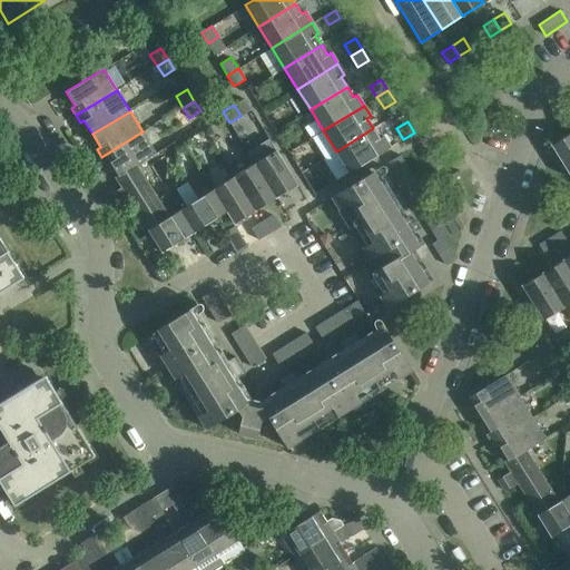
[(336,151),(350,173),(390,147),(383,136),(380,138),(373,128),(336,151)]
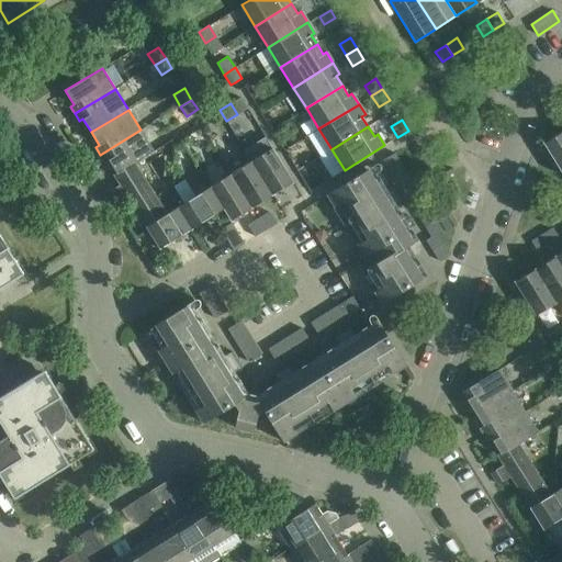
[(109,160),(116,172),(135,163),(154,150),(141,130),(100,155),(104,161),(109,160)]
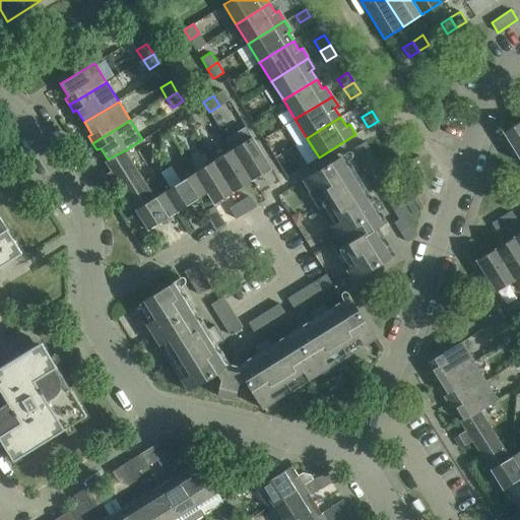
[(519,122),(503,133),(519,160),(519,122)]
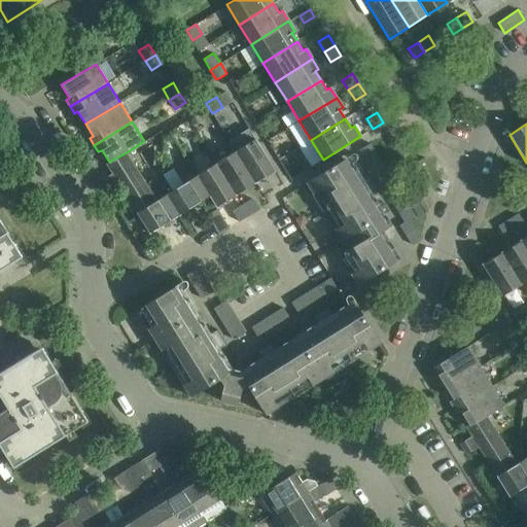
[(229,140),(235,151),(255,182),(275,170),(249,128),(229,140)]
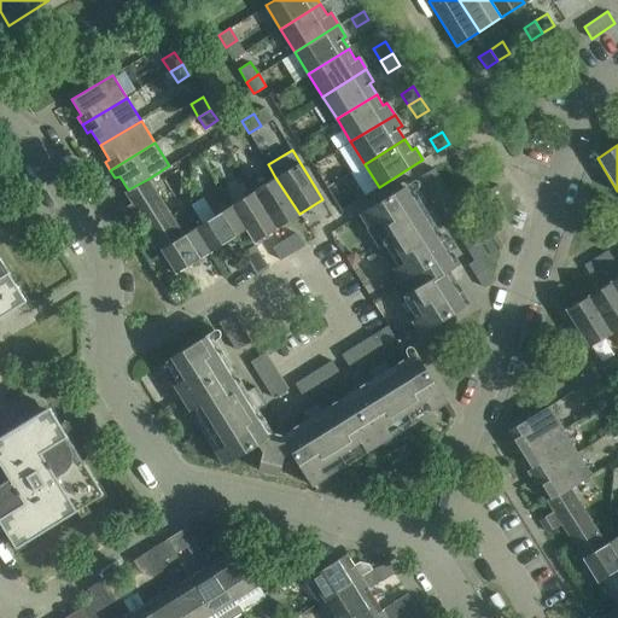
[(449,192),(435,168),(421,175),(436,199),(449,192)]
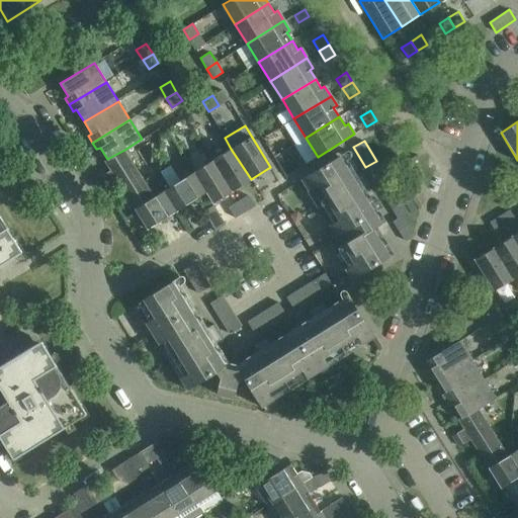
[(232,191),(251,179),(231,149),(212,160),(232,191)]
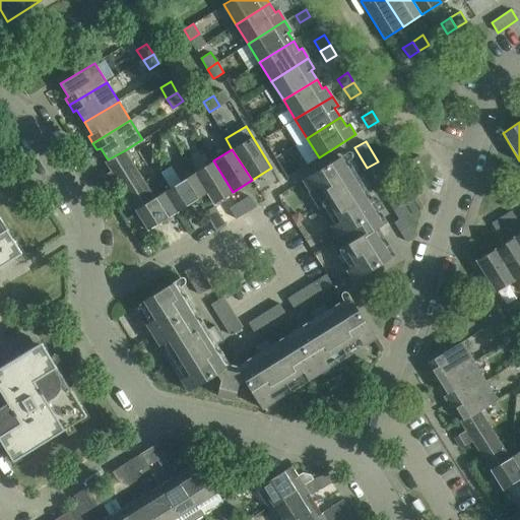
[(110,171),(99,178),(106,188),(117,182),(127,198),(147,186),(125,150),(108,159),(105,161),(110,171)]
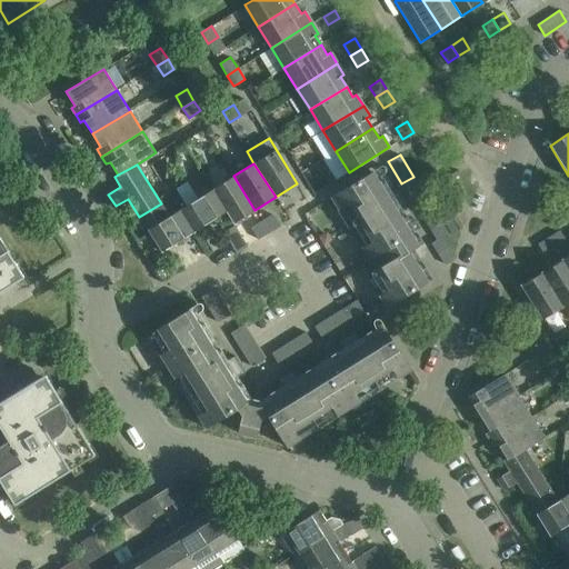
[(463,180),(458,170),(450,175),(456,185),(463,180)]
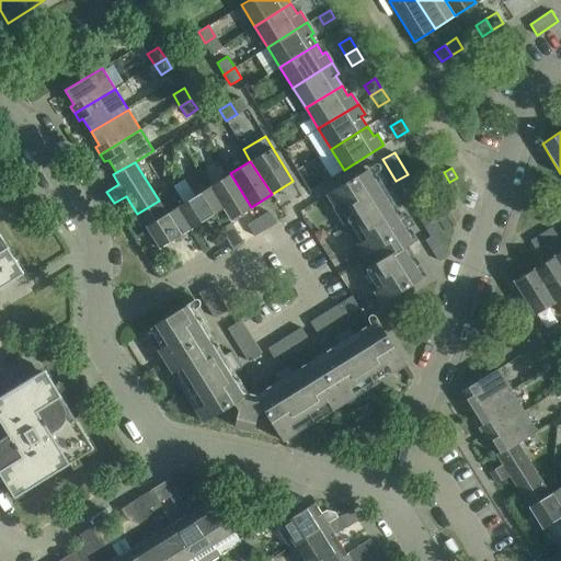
[(366,169),(327,194),(365,256),(375,251),(380,260),(362,271),(381,302),(421,278),(403,249),(412,242),(390,208),(402,199),(393,185),(381,193),(366,169)]
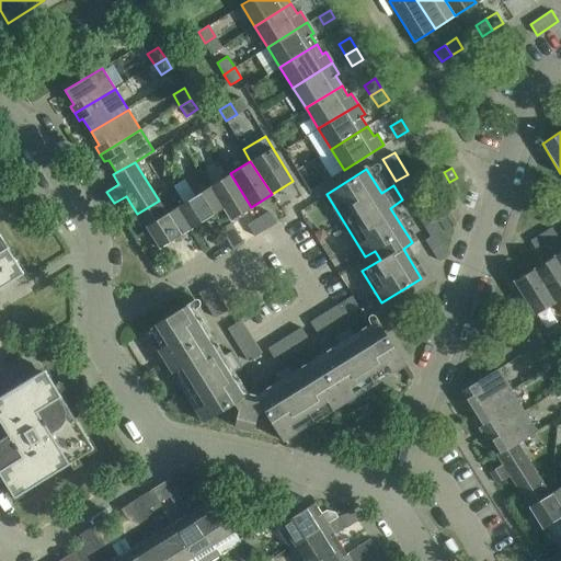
[(222,208),(230,220),(251,207),(230,173),(209,186),(222,208)]
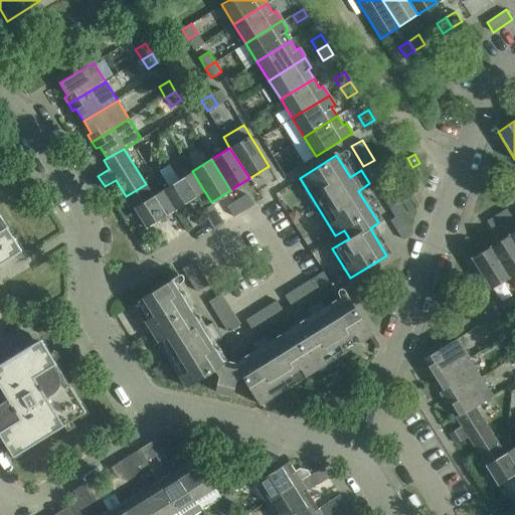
[(192,171),(163,189),(175,209),(204,191),(192,171)]
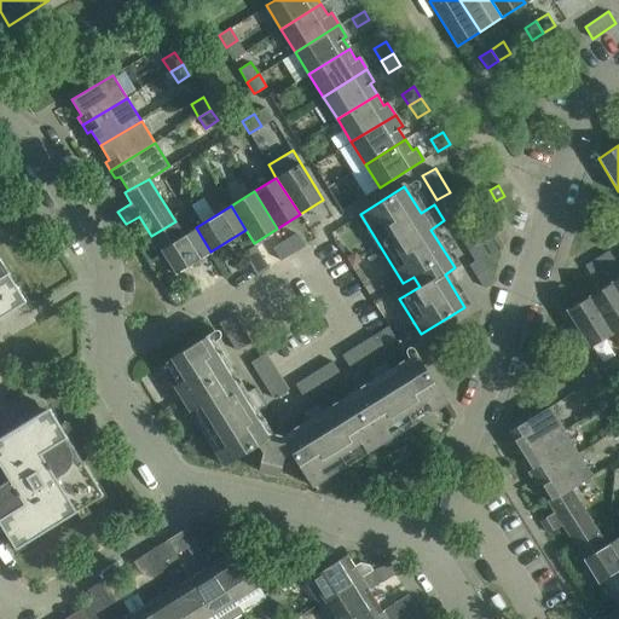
[(175,273),(210,252),(196,227),(184,235),(175,221),(151,236),(175,273)]
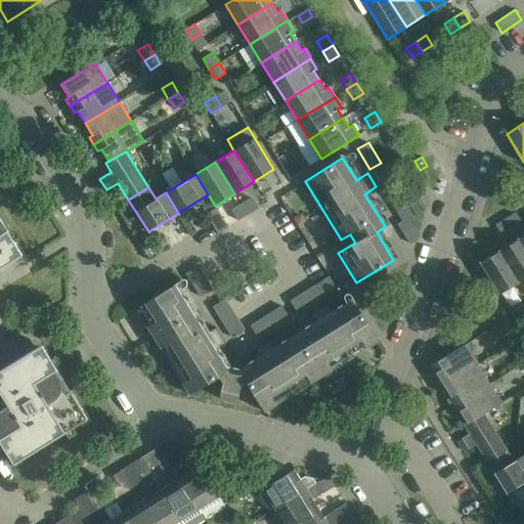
[(421,237),(418,233),(408,218),(413,215),(400,194),(390,201),(402,221),(398,223),(410,244),(421,237)]
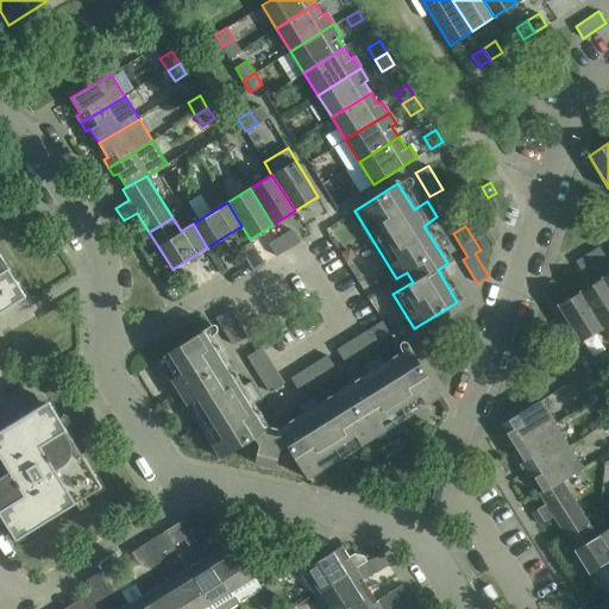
[(288,249),(300,242),(292,230),(281,237),(288,249)]
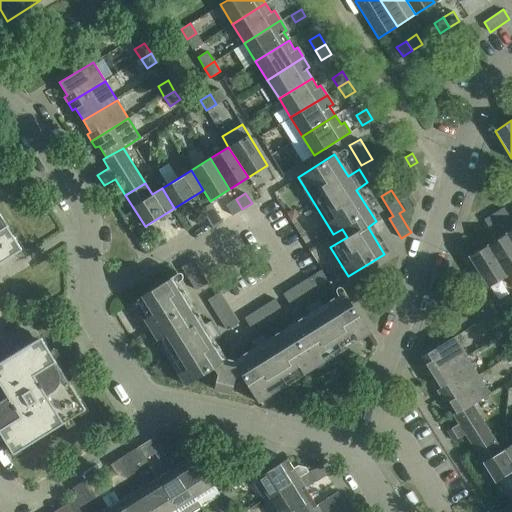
[(242,209),(236,199),(226,205),(232,215),(242,209)]
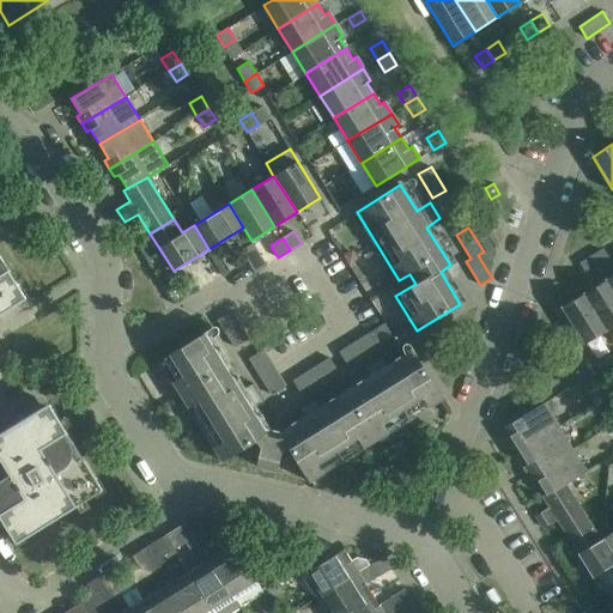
[(592,255),(599,267),(610,260),(602,248),(592,255)]
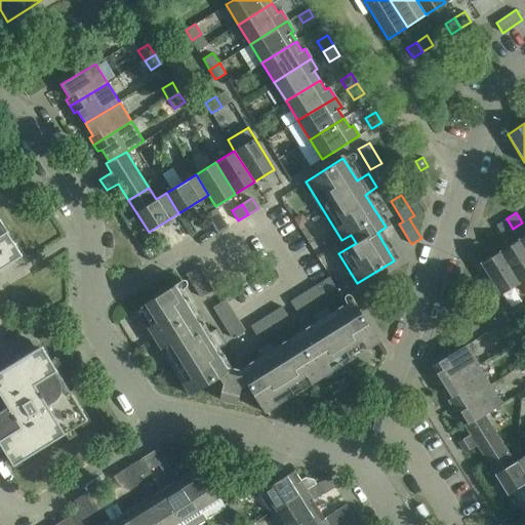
[(223,216),(211,223),(217,233),(229,227),(223,216)]
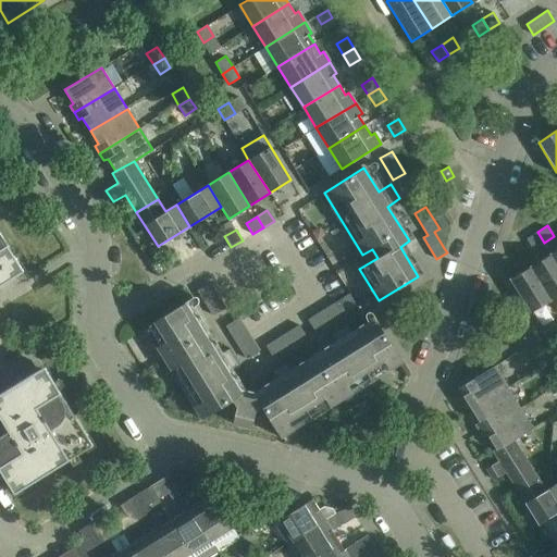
[(537,232),(527,238),(533,249),(544,243),(537,232)]
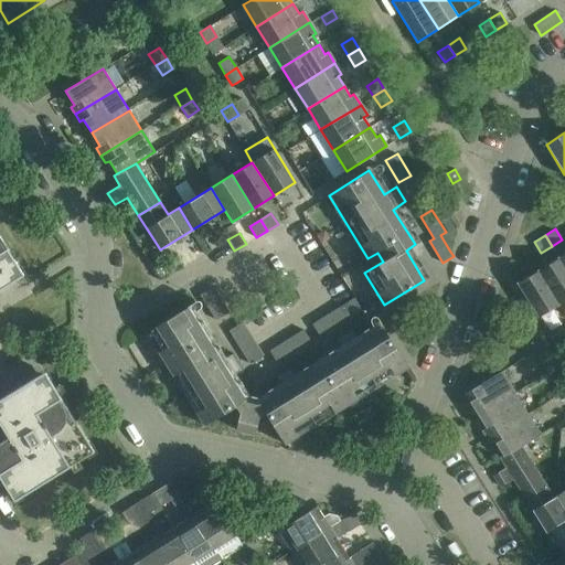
[(0,288),(23,275),(0,236),(0,288)]
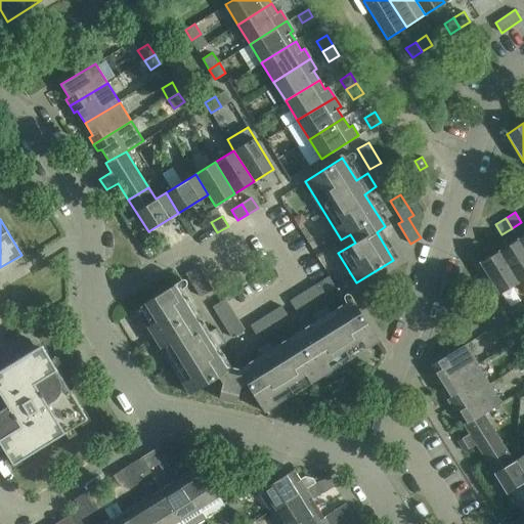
[(163,236),(154,243),(160,251),(168,246),(163,236)]
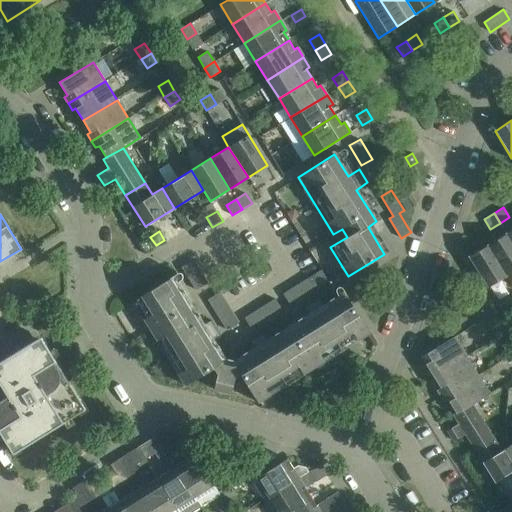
[(511,271),(511,243),(506,234),(488,245),(506,275),(511,271)]
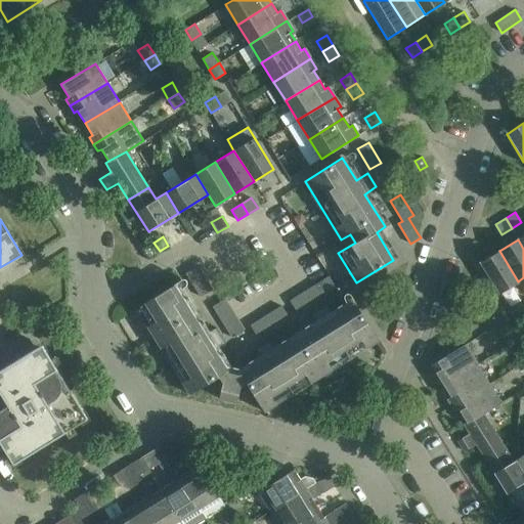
[(518,281),(499,251),(479,263),(498,294),(518,281)]
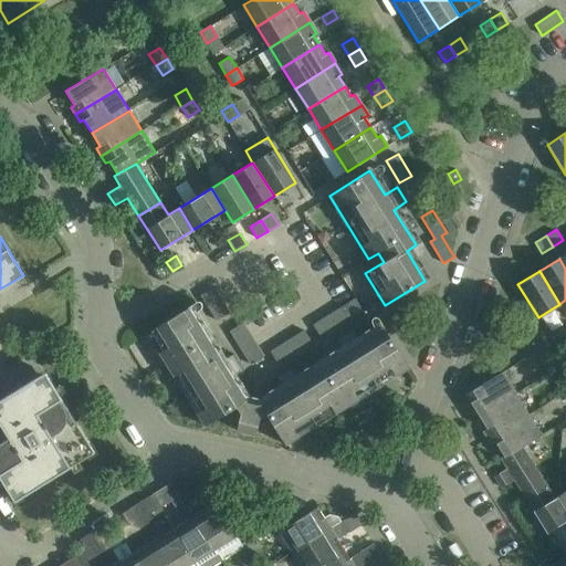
[(229,313),(215,290),(213,287),(200,295),(217,321),(229,313)]
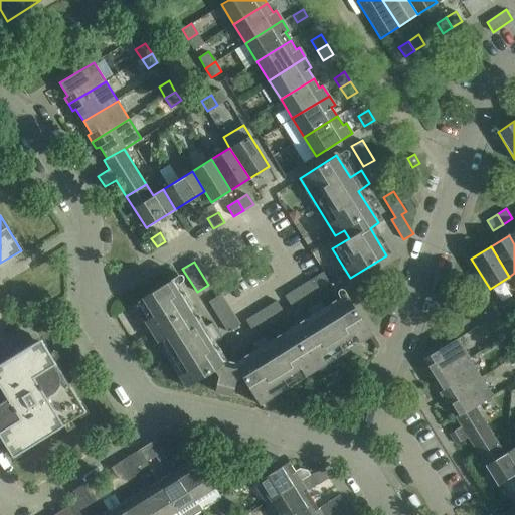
[(292,307),(330,283),(323,272),(285,295),(292,307)]
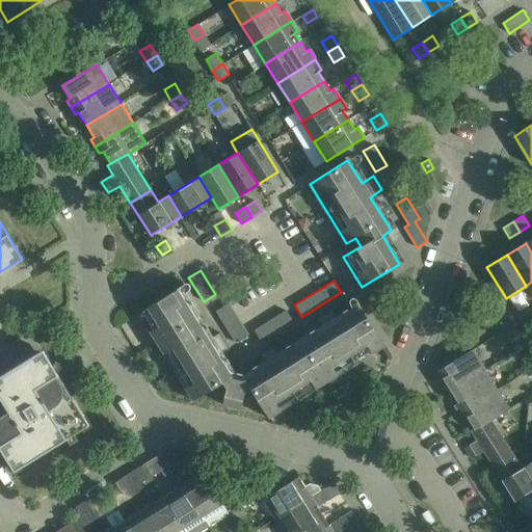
[(237,379),(233,378),(232,378),(217,355),(229,348),(219,333),(208,340),(176,289),(143,310),(155,328),(150,333),(163,353),(168,349),(190,386),(185,389),(192,400),(221,382),(225,389),(222,402),(224,405),(231,406),(237,379)]
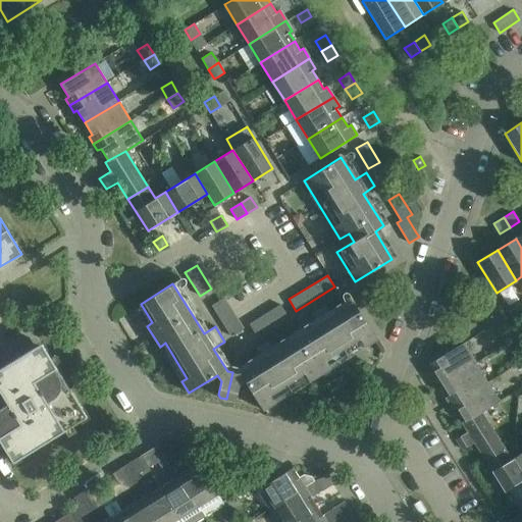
[(244,329),(243,328),(224,298),(212,306),(231,336),(244,329)]
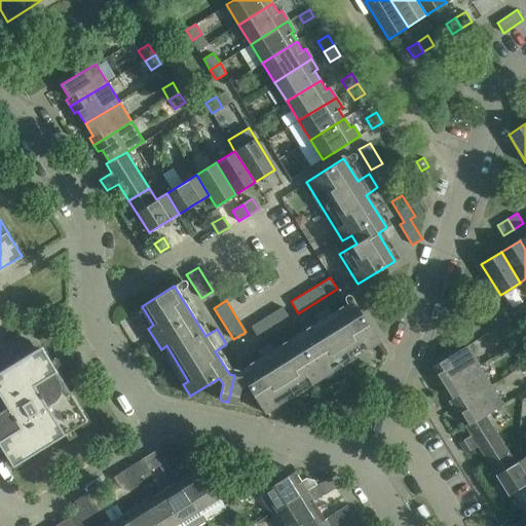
[(264,363),(240,377),(234,375),(228,402),(234,404),(237,402),(240,388),(247,384),(264,413),(275,406),(272,401),(308,379),(311,384),(333,371),(329,366),(365,344),(368,349),(379,342),(357,304),(334,318),(327,307),(313,315),(321,327),(278,353),(271,342),(257,351),(264,363)]
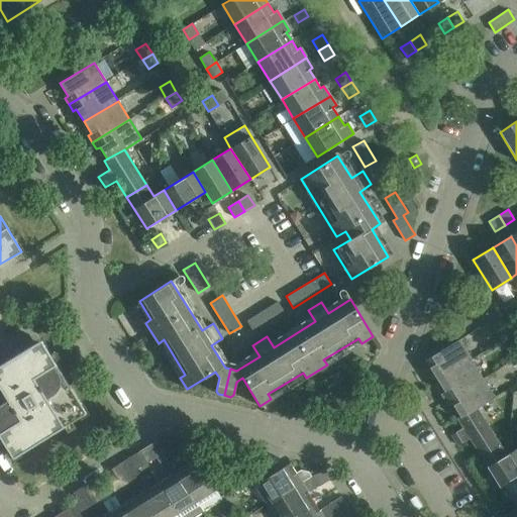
[(285,313),(278,302),(247,321),(254,332),(285,313)]
